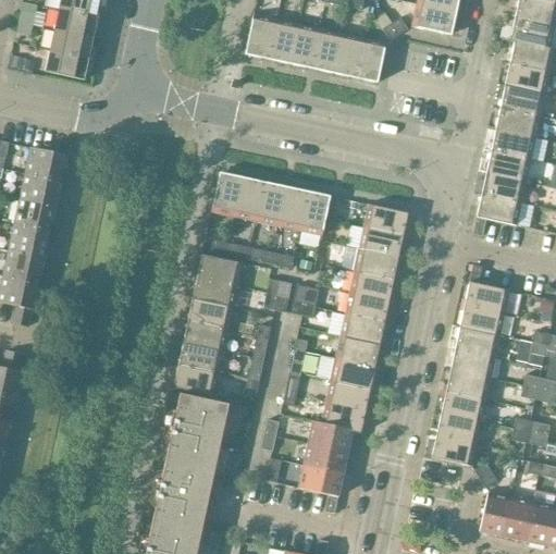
[(60,0),(59,8),(103,17),(106,7),(100,4),(101,0),(60,0)]
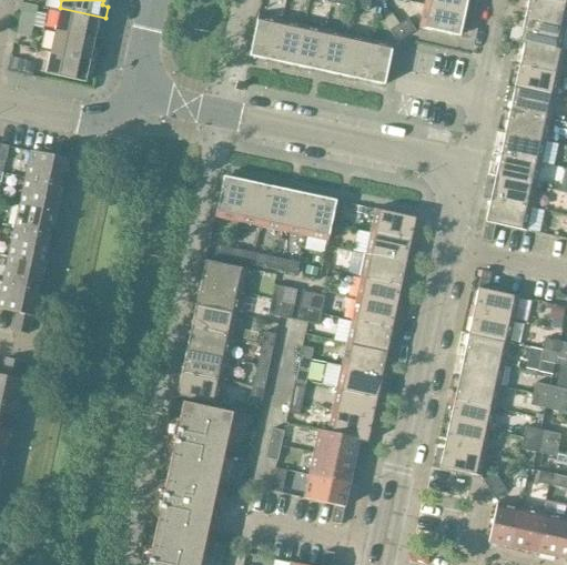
[(355,0),(354,6),(370,9),(372,0),(355,0)]
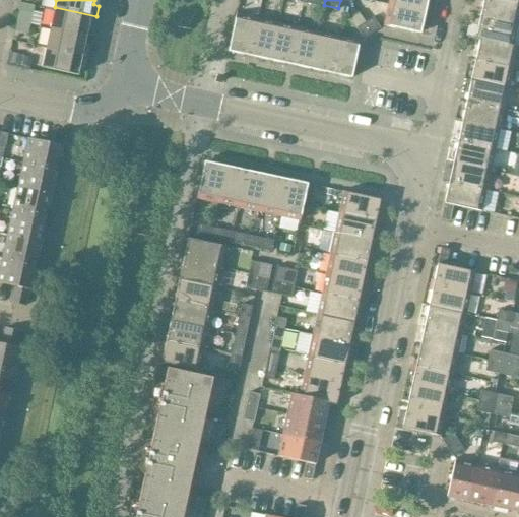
[(389,0),(389,3),(426,10),(428,0),(389,0)]
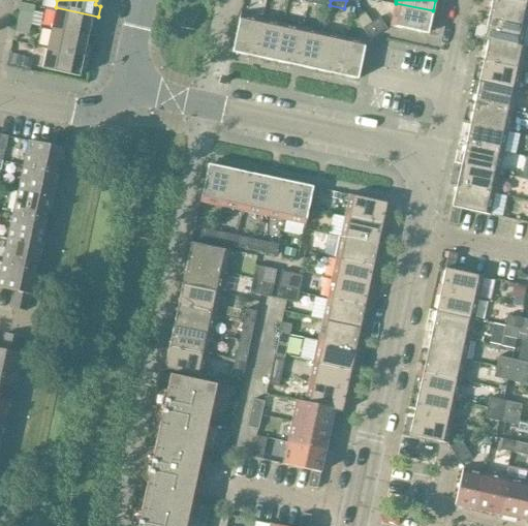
[(527,3),(511,0),(492,0),(489,17),(526,25),(527,18),(527,3)]
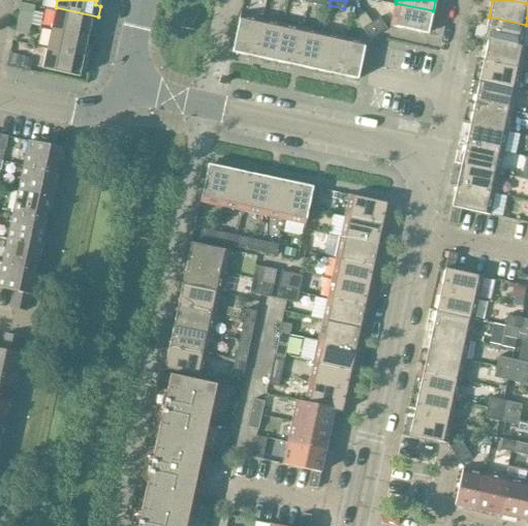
[(433,10),(396,3),(391,25),(429,32),(433,10)]
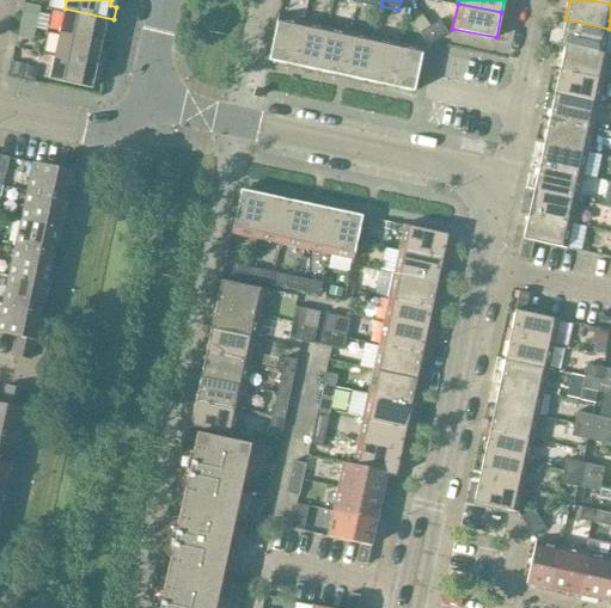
[(114,19),(65,8),(60,31),(103,41),(104,31),(111,32),(114,19)]
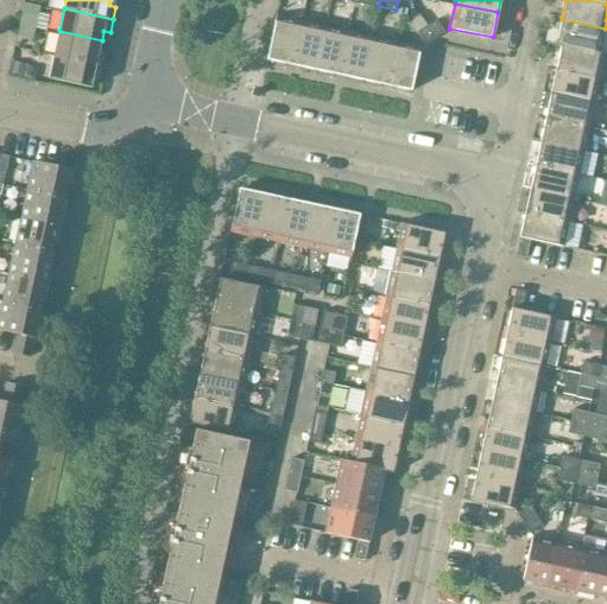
[(24,11),(21,23),(38,26),(40,16),(24,11)]
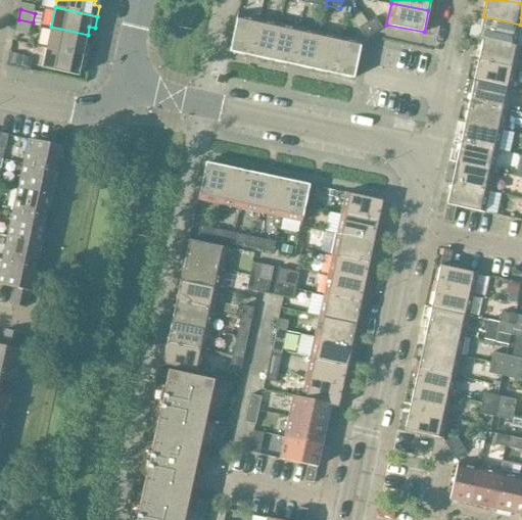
[(259,17),(238,12),(230,50),(251,54),(259,17)]
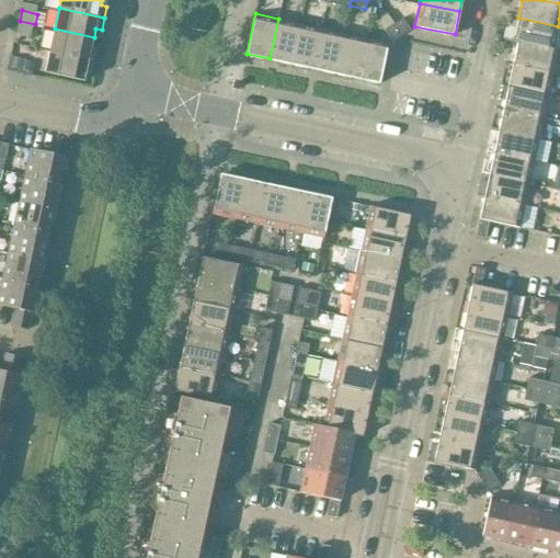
[(411,29),(403,16),(395,22),(402,34),(411,29)]
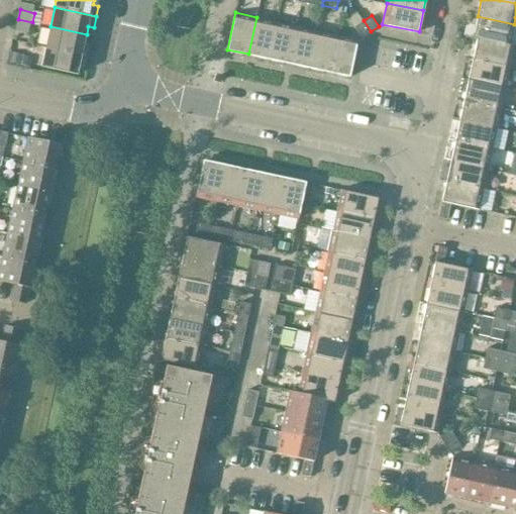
[(514,24),(478,16),(473,37),(478,38),(478,37),(510,44),(510,43),(514,24)]
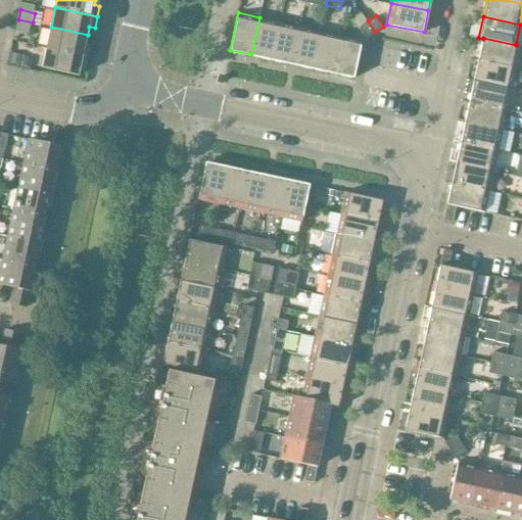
[(280,21),(259,17),(251,54),(272,59),(280,21)]
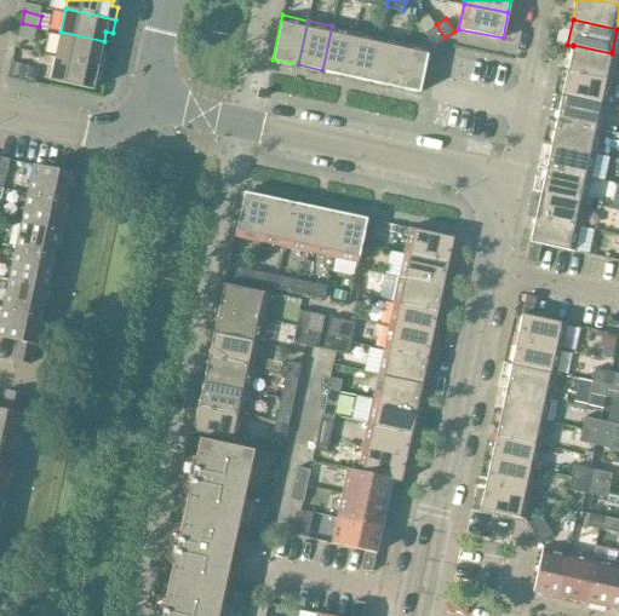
[(35,41),(39,27),(22,23),(19,36),(35,41)]
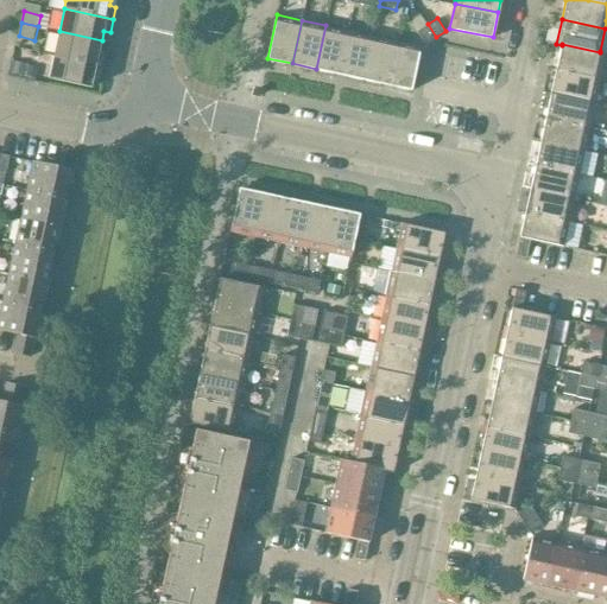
[(428,24),(425,25),(417,31),(425,44),(436,37),(428,24)]
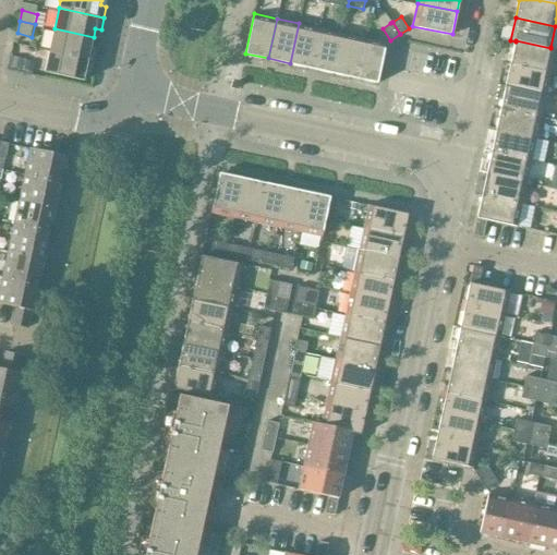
[(321,28),(299,23),(290,63),(312,68),(321,28)]
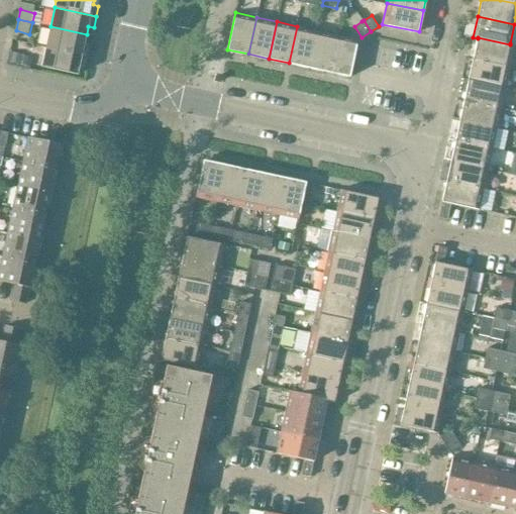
[(87,34),(50,26),(46,45),(88,55),(90,43),(85,42),(87,34)]
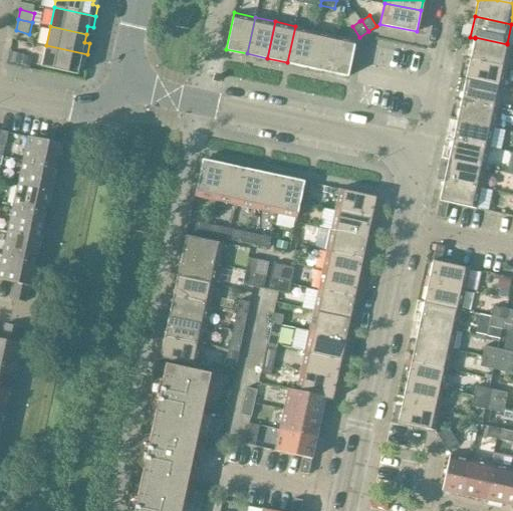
[(315,30),(295,26),(287,62),(307,66),(315,30)]
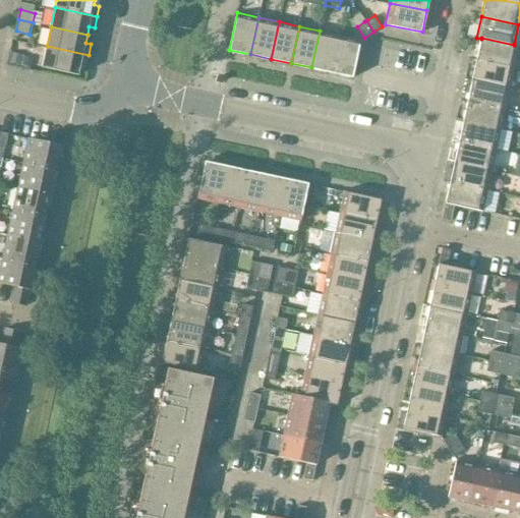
[(340,35),(320,31),(311,67),(332,72),(340,35)]
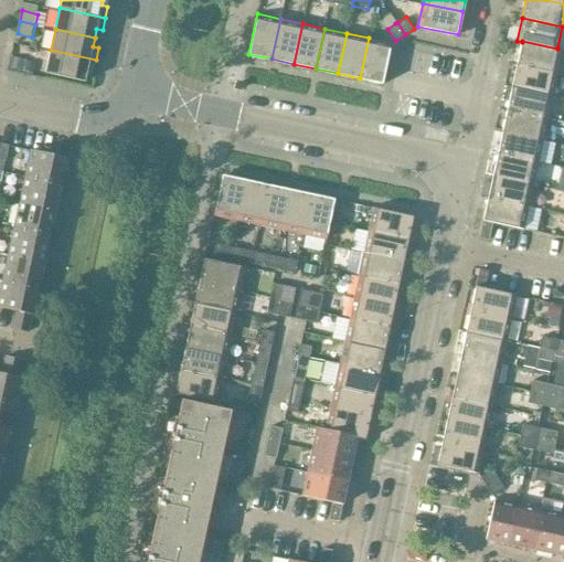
[(392,43),(369,38),(360,78),(383,83),(392,43)]
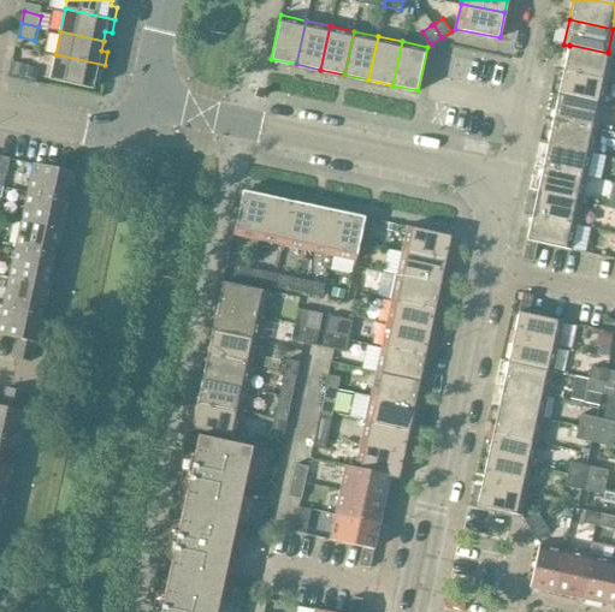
[(608,53),(569,45),(569,46),(563,69),(608,77),(613,53),(608,52),(608,53)]
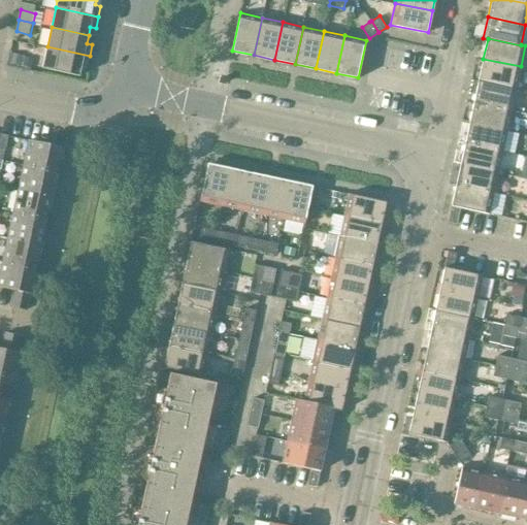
[(90,56),(47,46),(43,67),(79,74),(81,65),(88,66),(90,56)]
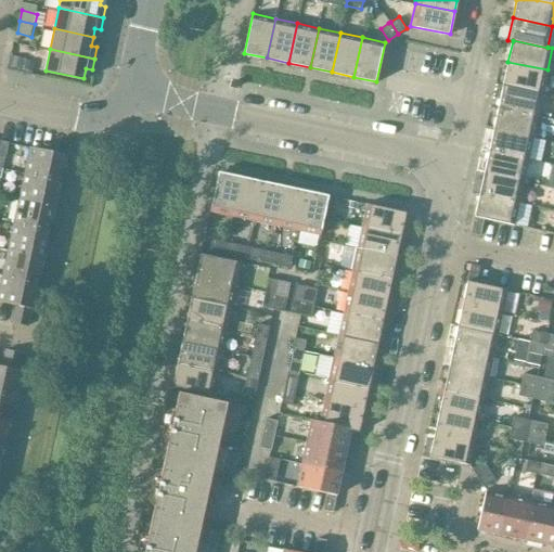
[(548,69),(507,62),(503,84),(542,92),(548,69)]
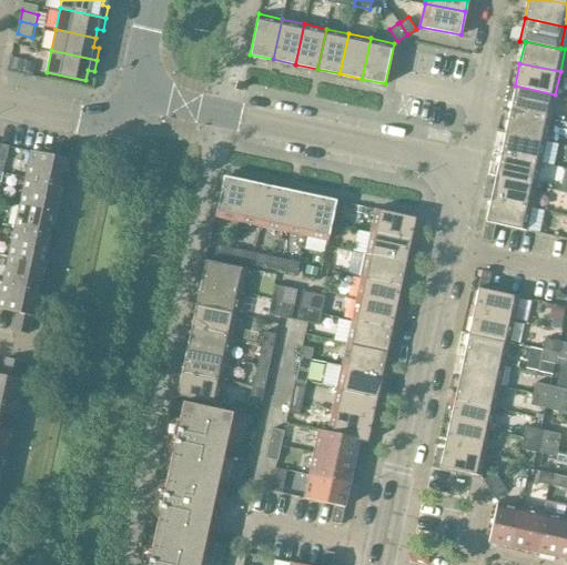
[(555,94),(515,86),(510,109),(550,118),(555,94)]
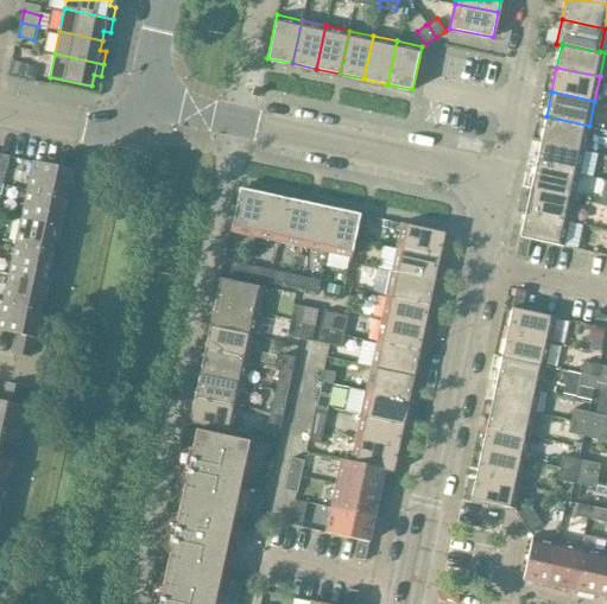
[(589,126),(547,116),(541,140),(585,148),(589,126)]
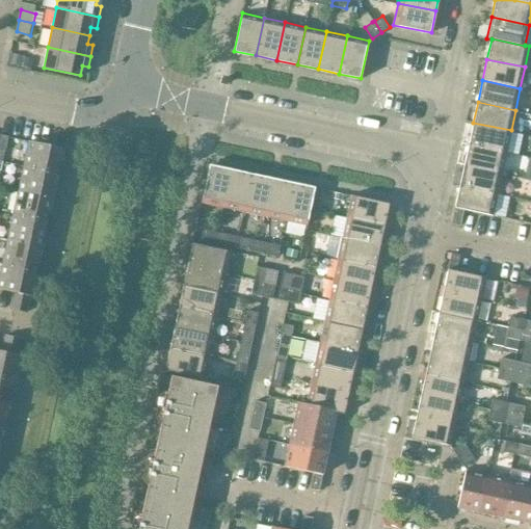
[(511,130),(473,123),(469,142),(506,151),(511,130)]
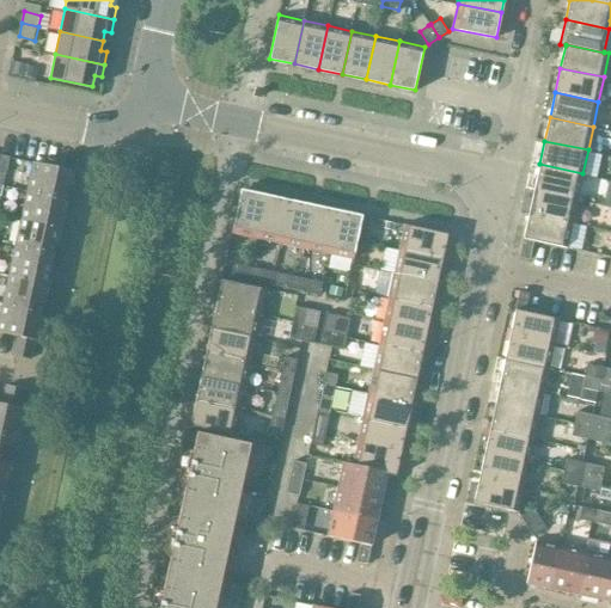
[(0,153),(0,171),(6,172),(10,155),(0,153)]
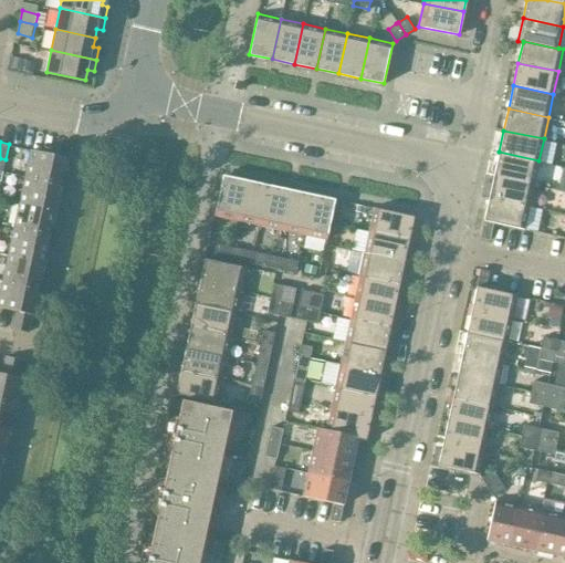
[(69,157),(31,148),(25,175),(60,183),(62,174),(64,175),(69,157)]
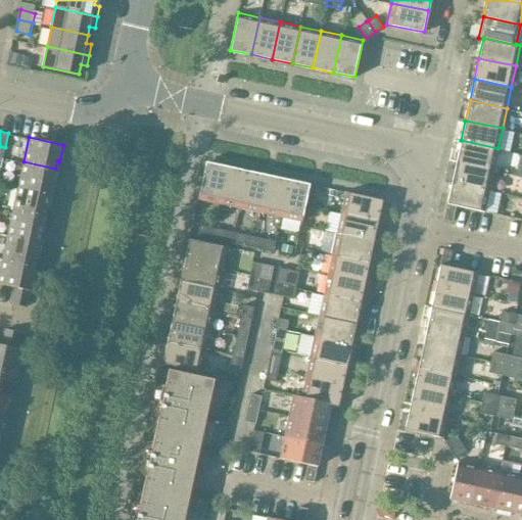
[(497,148),(461,140),(457,160),(493,169),(497,148)]
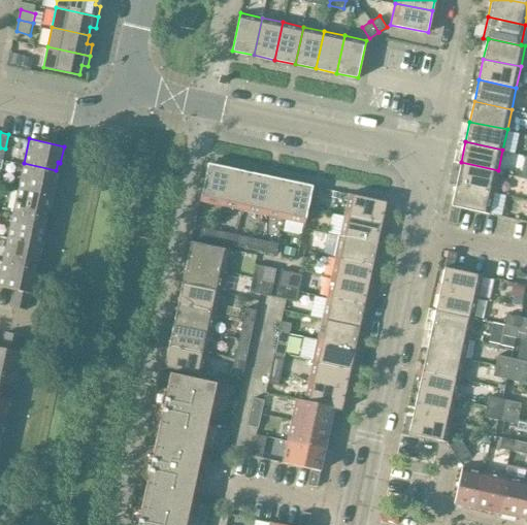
[(230,167),(208,162),(200,200),(222,204),(230,167)]
